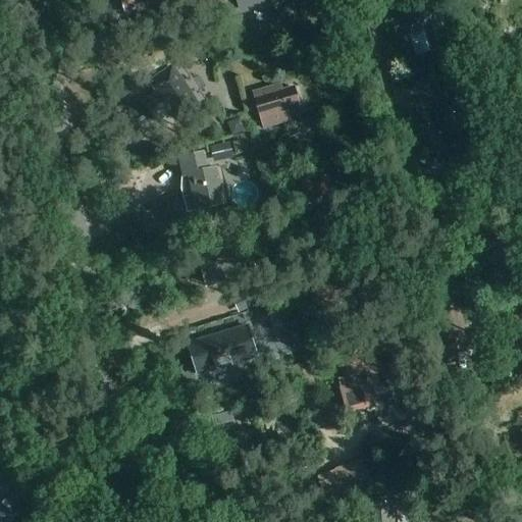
[(120,0),(125,12),(161,0),(120,0)]
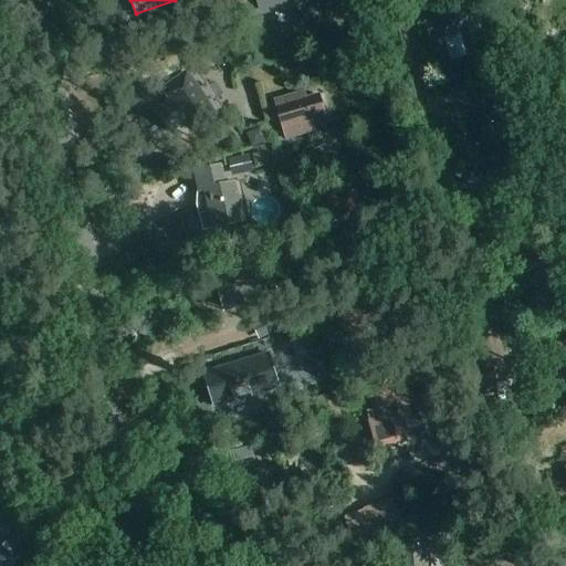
[(236,0),(240,12),(249,9),(245,0),(236,0)]
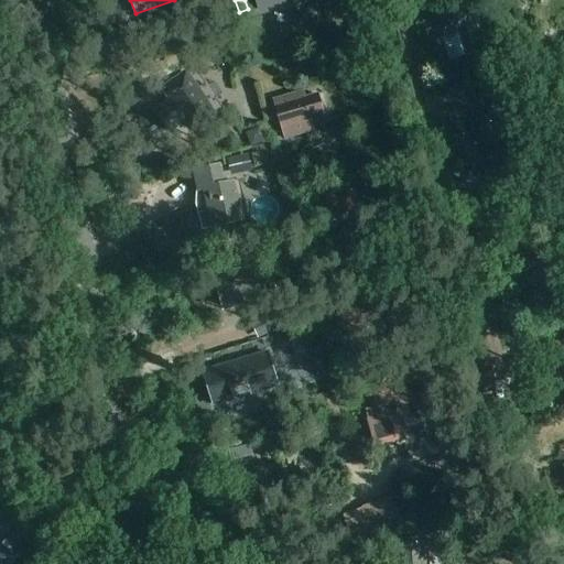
[(485,43),(473,2),(456,7),(458,12),(437,19),(443,38),(459,32),(467,56),(481,52),(479,45),(485,43)]
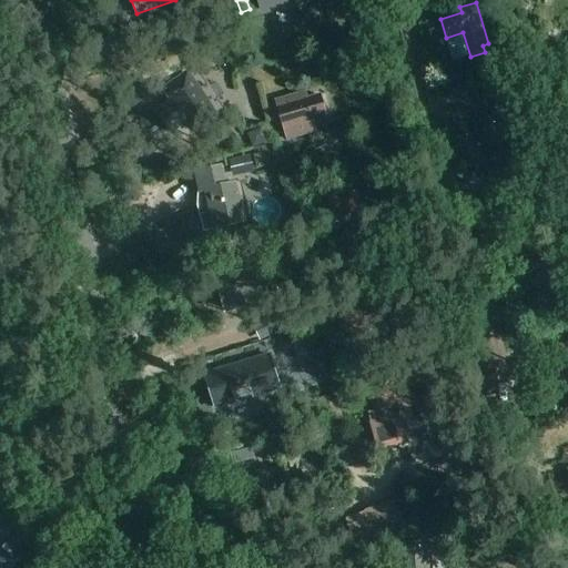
[(174,103),(156,115),(168,133),(186,121),(192,130),(213,115),(186,77),(165,91),(174,103)]
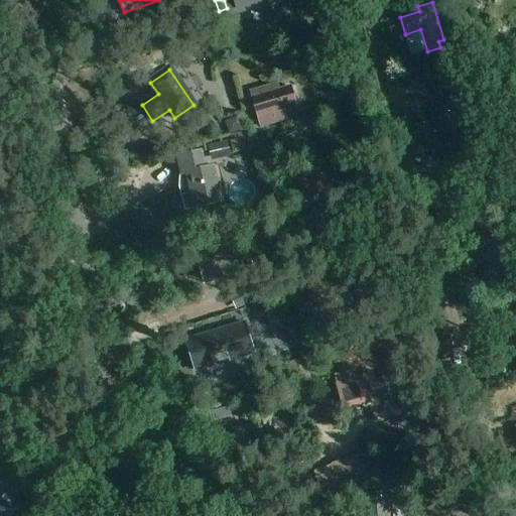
[(455,83),(437,88),(439,100),(458,95),(455,83)]
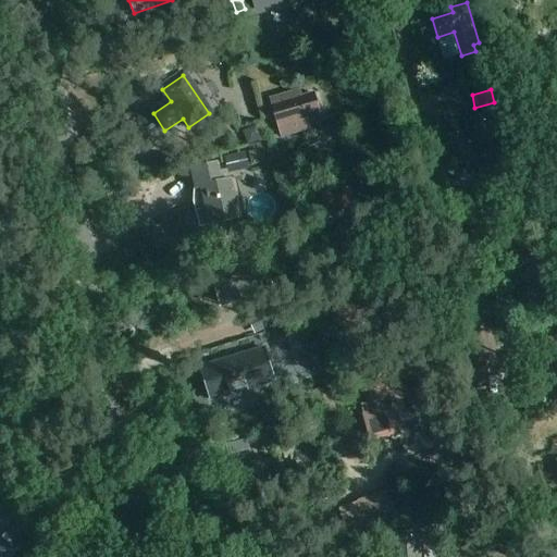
[(296,91),(271,100),(282,137),(309,130),(306,119),(320,115),(313,95),(298,99),(296,91)]
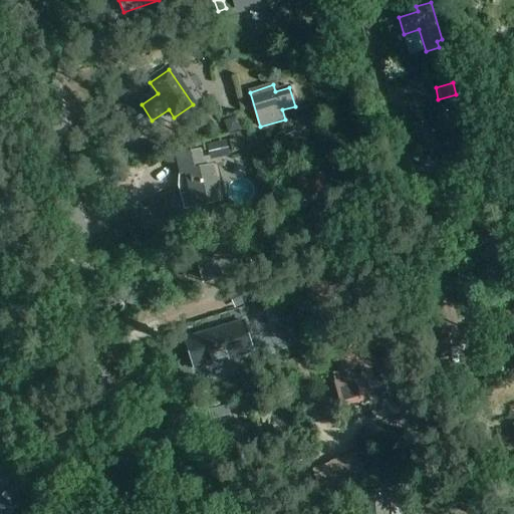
[(235,117),(223,121),(228,134),(239,130),(235,117)]
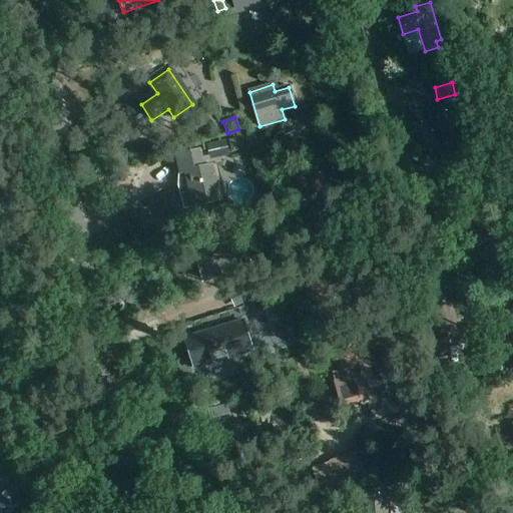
[(271,143),(275,153),(298,144),(309,141),(305,125),(292,129),(293,133),(271,143)]
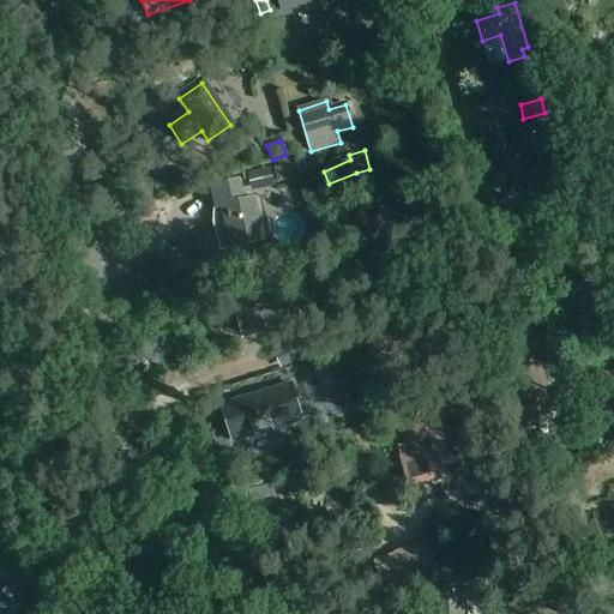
[(289,164),(274,168),(277,182),(293,179),(289,164)]
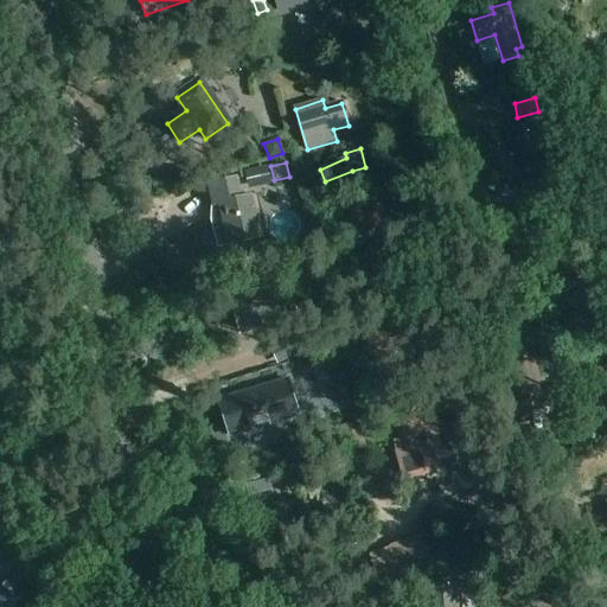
[(240,178),(208,186),(212,206),(219,205),(229,247),(264,237),(254,195),(244,197),(240,178)]
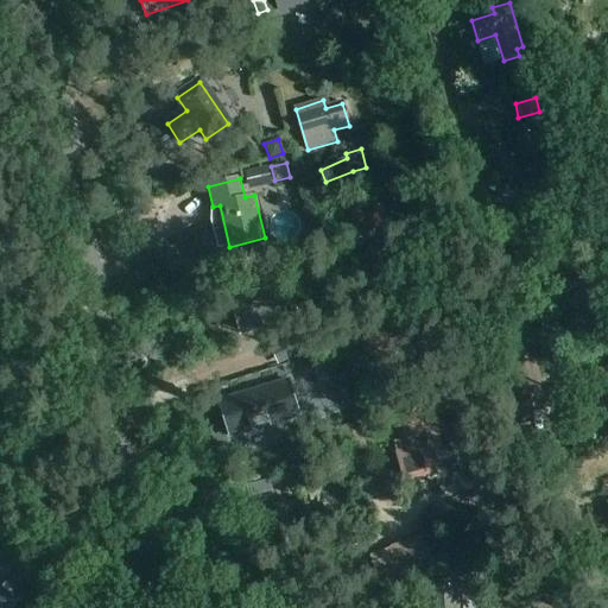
[(291,295),(280,298),(277,287),(233,299),(242,333),(286,320),(283,309),(295,305),(291,295)]
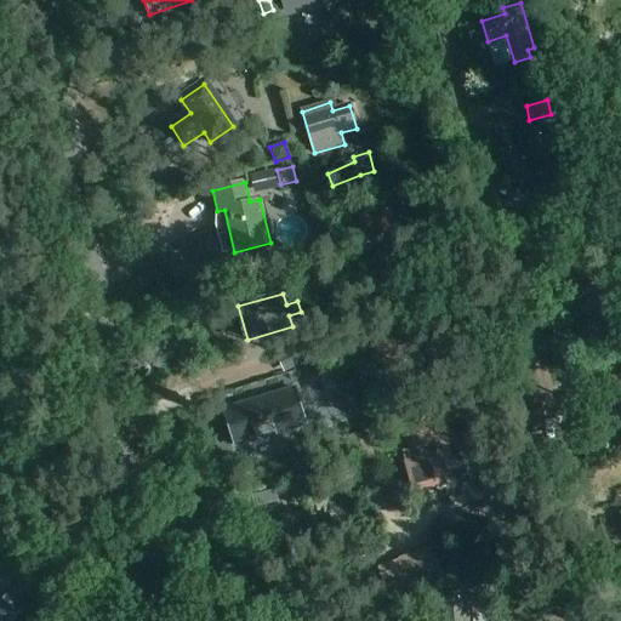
[(302,343),(281,355),(291,371),(312,359),(302,343)]
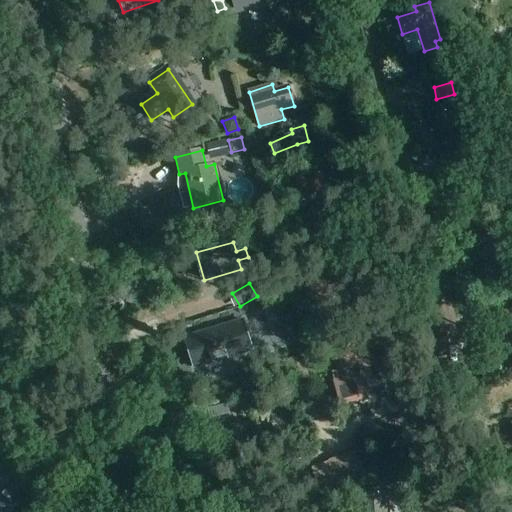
[(436,315),(423,319),(432,358),(445,355),(436,315)]
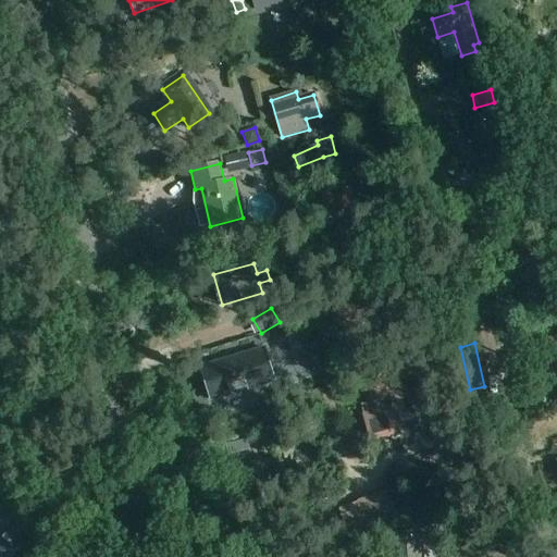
[(235,359),(202,369),(211,399),(273,381),(264,350),(244,357),(235,359)]
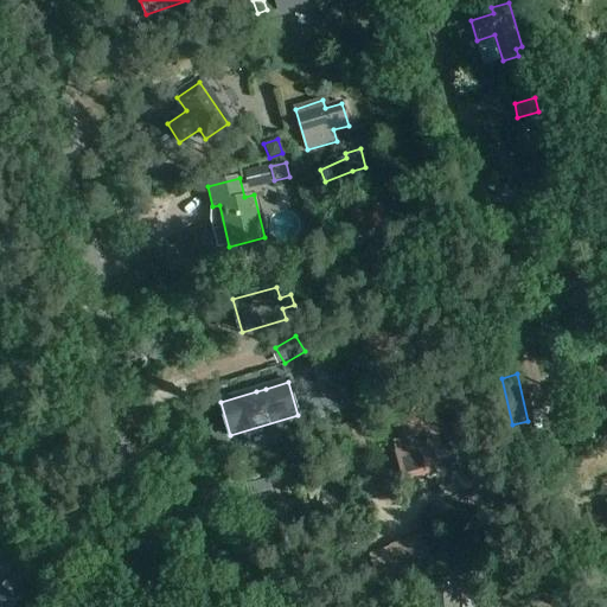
[(446,421),(443,422),(423,427),(420,415),(395,422),(401,440),(391,442),(402,481),(434,472),(433,467),(458,459),(446,421)]
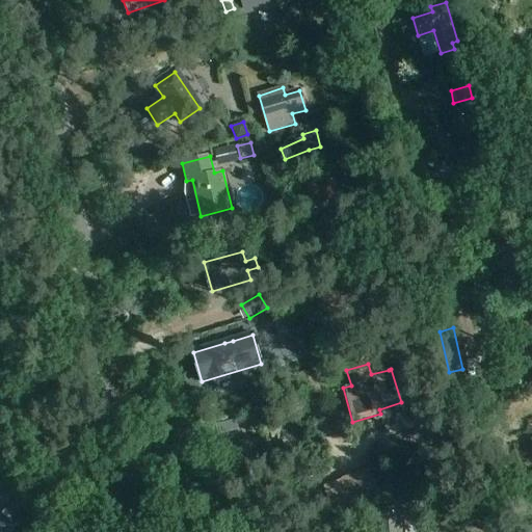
[(316,371),(311,373),(297,375),(302,398),(321,395),(316,371)]
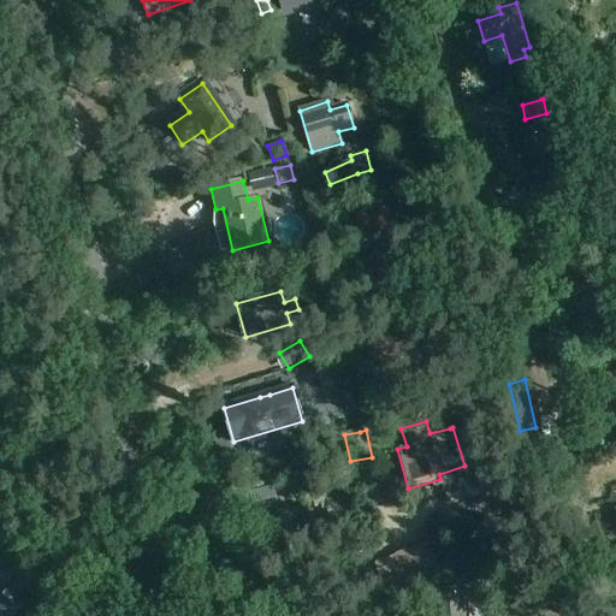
[(252,504),(276,498),(273,486),(249,492),(252,504)]
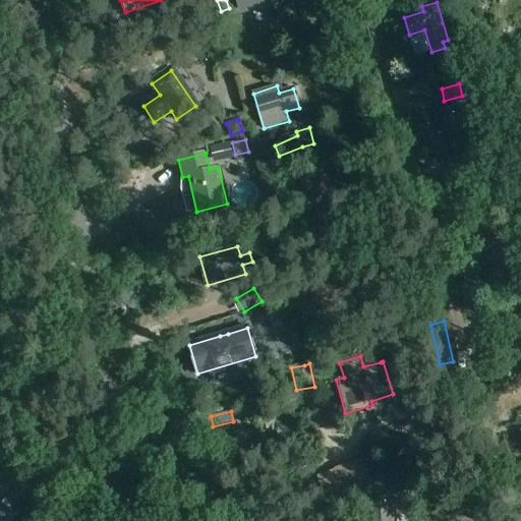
[(223,439),(232,472),(255,466),(250,449),(258,447),(254,431),(246,433),(245,432),(223,439)]
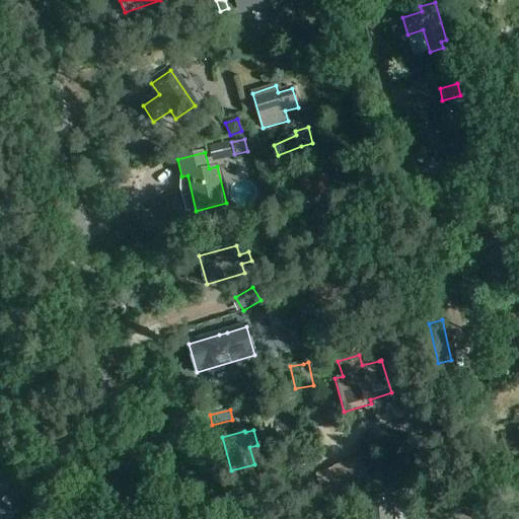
[(373,485),(363,456),(334,466),(344,495),(373,485)]
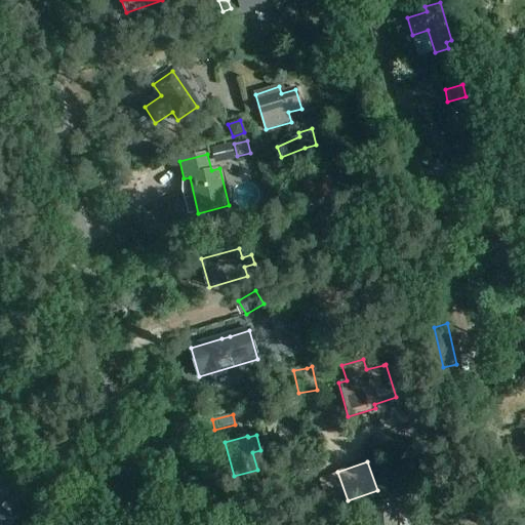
[(33,524),(37,522),(30,514),(33,512),(17,493),(0,508),(0,524),(33,524)]
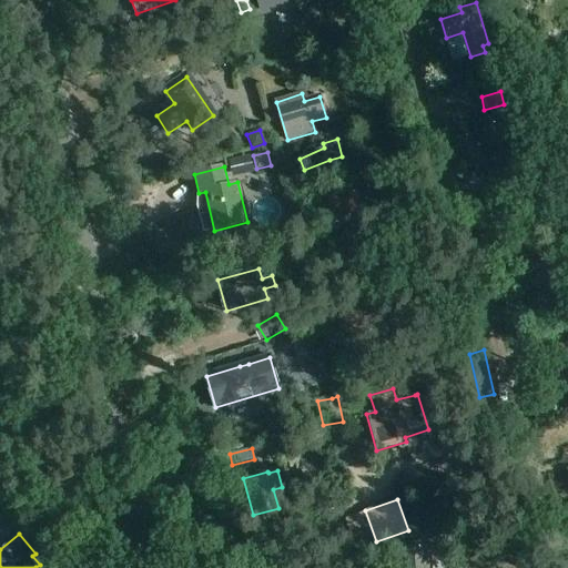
[(429,567),(428,543),(398,545),(399,567),(429,567)]
